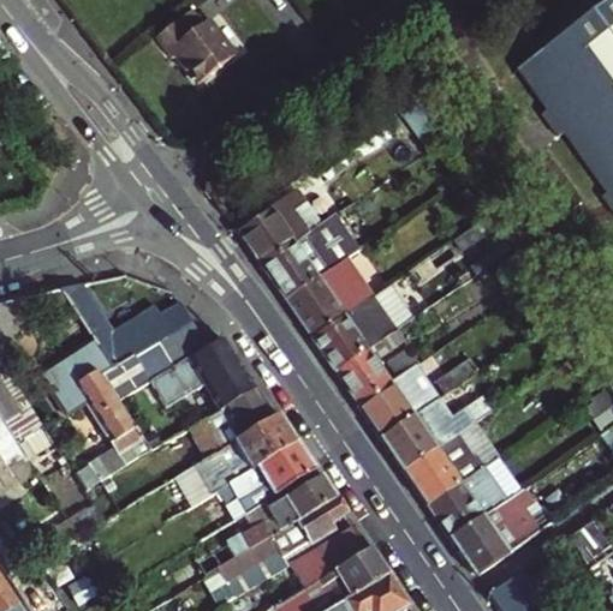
[(555,0),(512,57),(547,101),(540,106),(555,126),(561,121),(606,179),(600,184),(612,199),(612,0),(555,0)]
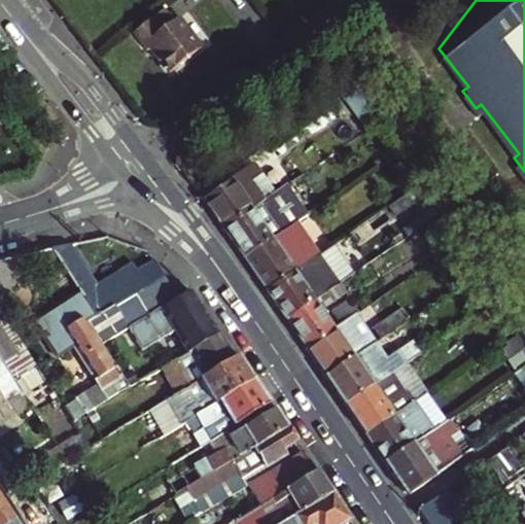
[(201,43),(178,12),(173,16),(164,3),(132,28),(145,45),(150,42),(169,67),(201,43)]
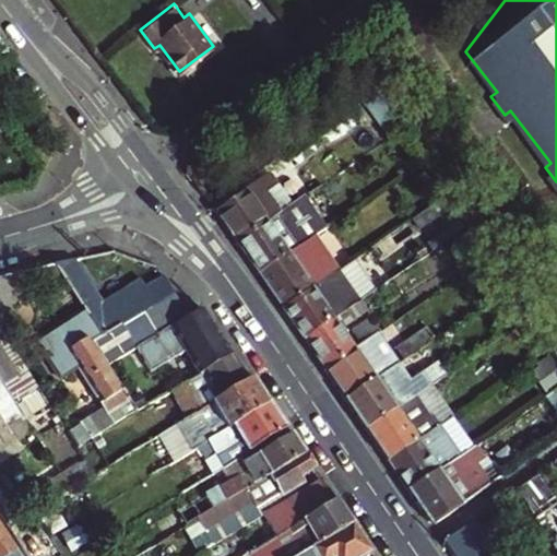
[(237,241),(293,202),(270,169),(215,209),(237,241)]
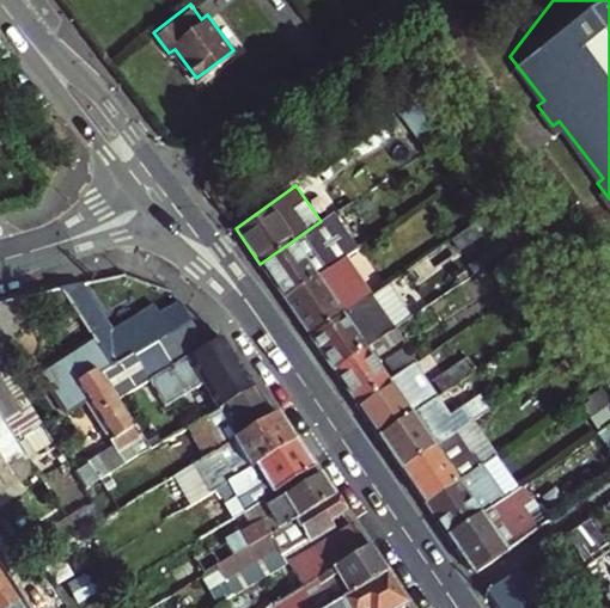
[(334,213),(321,221),(260,264),(282,296),(342,257),(343,256),(358,247),(334,213)]
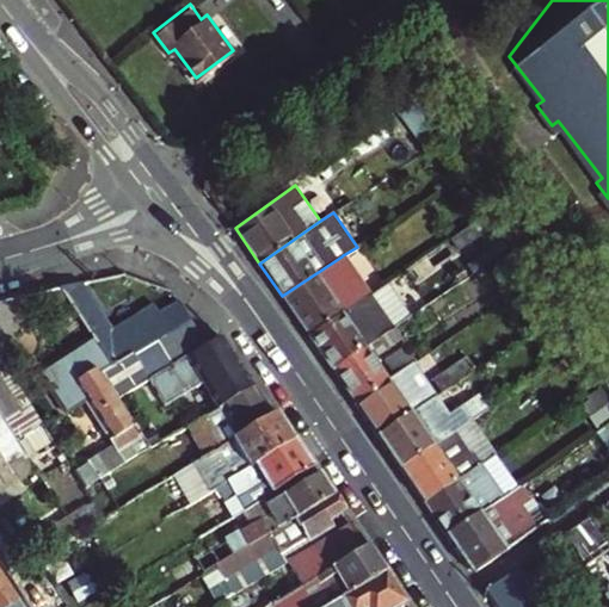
[(514,245),(492,212),(451,240),(473,272),(514,245)]
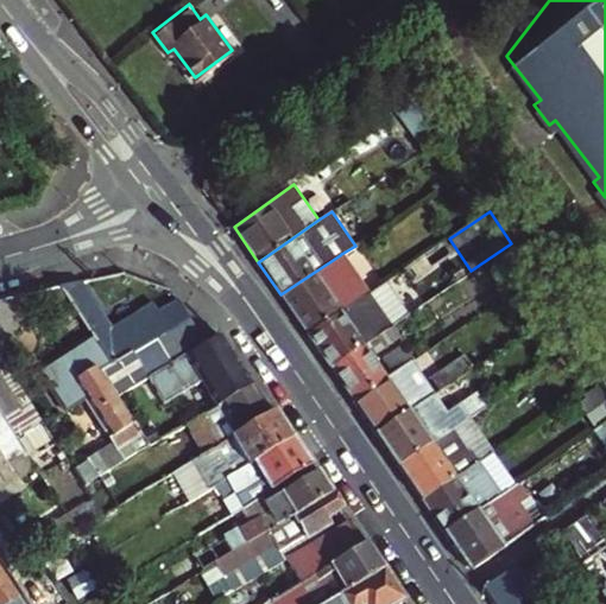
[(359,242),(368,236),(360,224),(351,231),(359,242)]
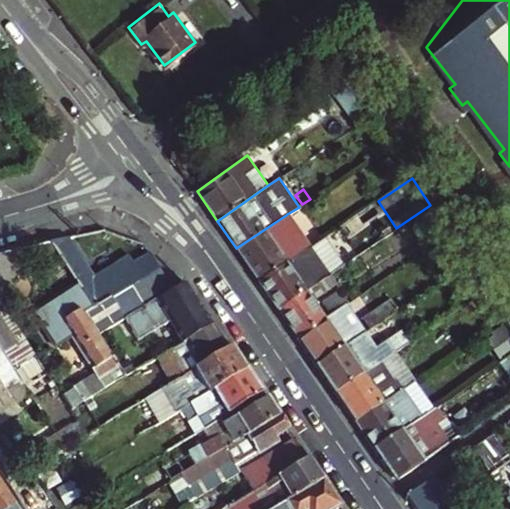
[(307,247),(286,215),(236,248),(258,281),(307,247)]
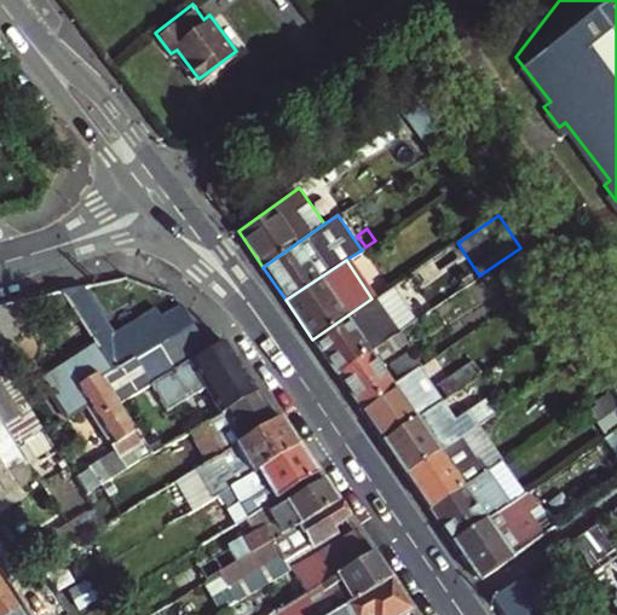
[(336,373),(399,330),(402,329),(419,318),(393,283),(372,299),(312,340),(336,373)]
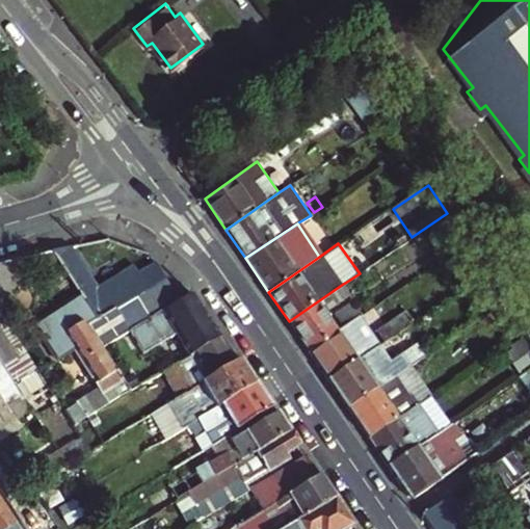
[(99,316),(165,278),(156,262),(138,272),(134,266),(109,282),(107,282),(101,286),(73,244),(55,248),(99,316)]
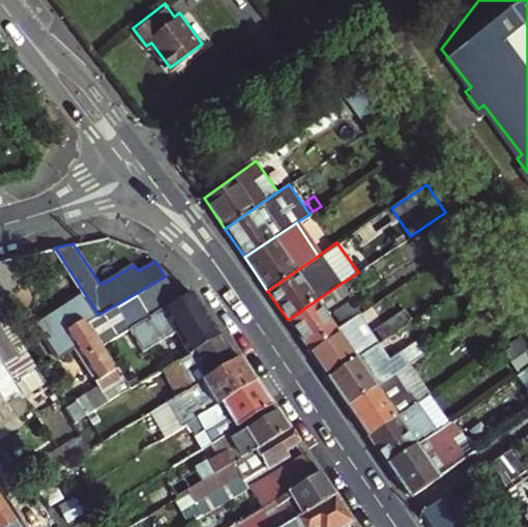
[(55,247),(37,253),(83,323),(88,321),(98,315),(55,247)]
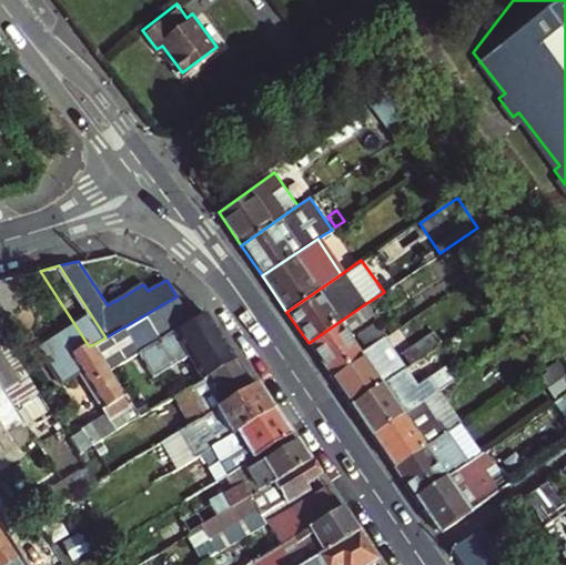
[(110,371),(122,363),(139,353),(148,347),(192,321),(177,296),(105,338),(94,344),(110,371)]
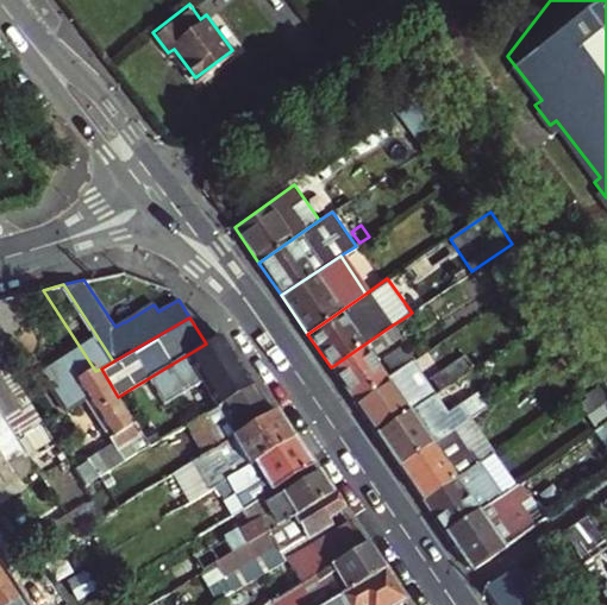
[(331,367),(354,401),(387,377),(371,355),(401,335),(393,325),(331,367)]
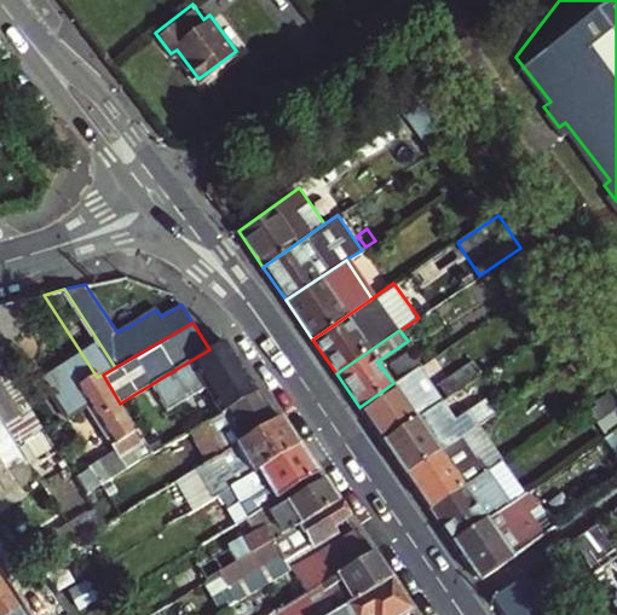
[(209,349),(161,378),(151,384),(167,410),(203,388),(219,413),(259,389),(226,340),(209,349)]
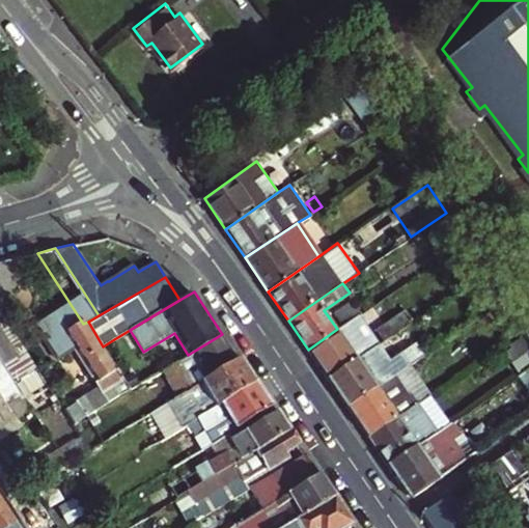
[(343,325),(357,315),(363,312),(354,299),(335,312),(343,325)]
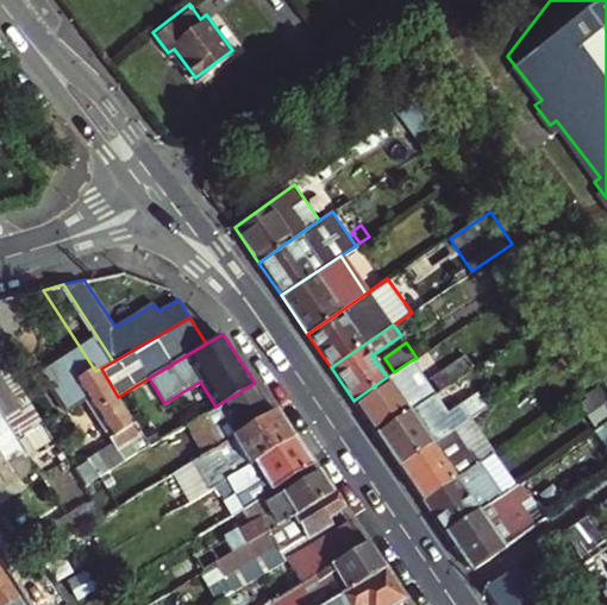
[(432,377),(440,390),(442,389),(465,373),(476,365),(467,352),(432,377)]
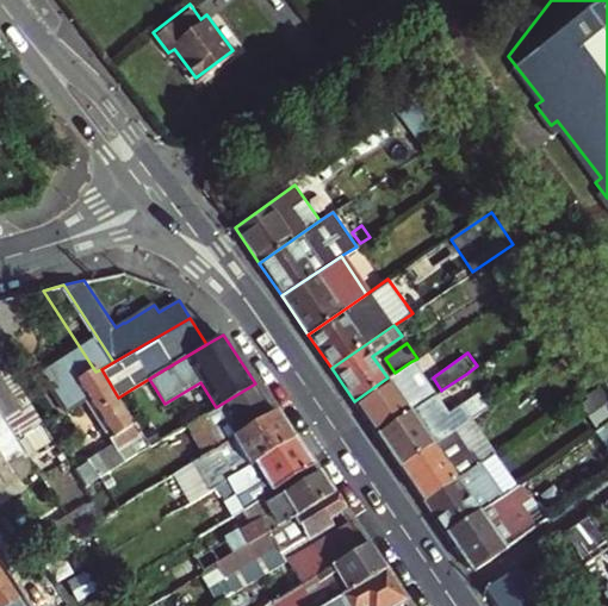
[(0,410),(20,441),(45,425),(0,356),(0,410)]
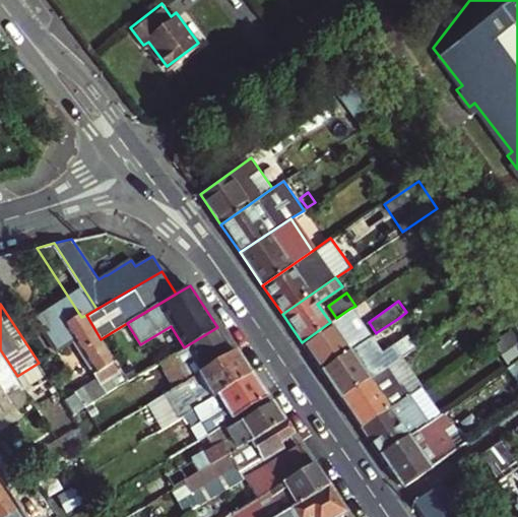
[(63,328),(49,305),(28,317),(50,350),(70,338),(96,381),(76,394),(84,407),(126,382),(101,339),(86,315),(81,317),(63,328)]
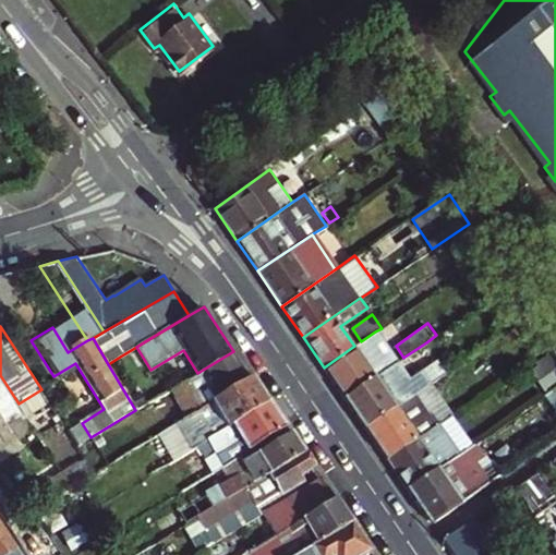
[(345,398),(397,362),(375,332),(361,341),(354,346),(324,368),(345,398)]
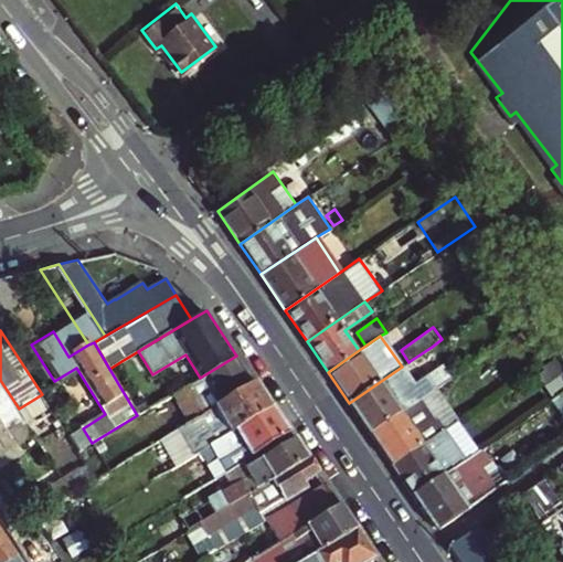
[(200,378),(172,394),(189,422),(255,383),(236,356),(200,378)]
